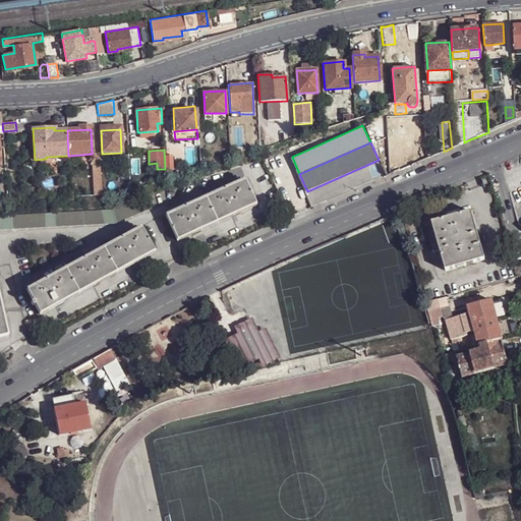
[(94,195),(101,194),(100,154),(92,154),(94,195)]
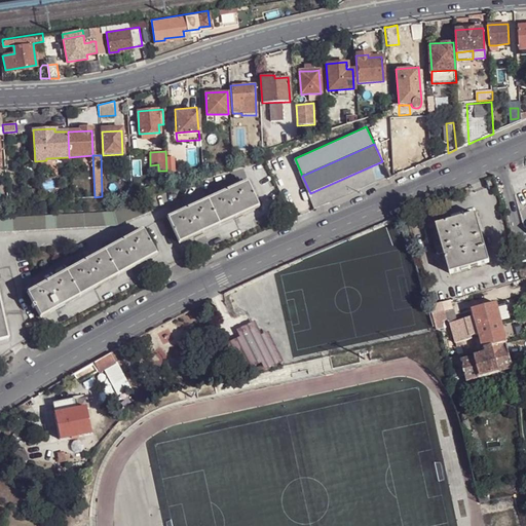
[(87,195),(86,172),(74,173),(75,195),(87,195)]
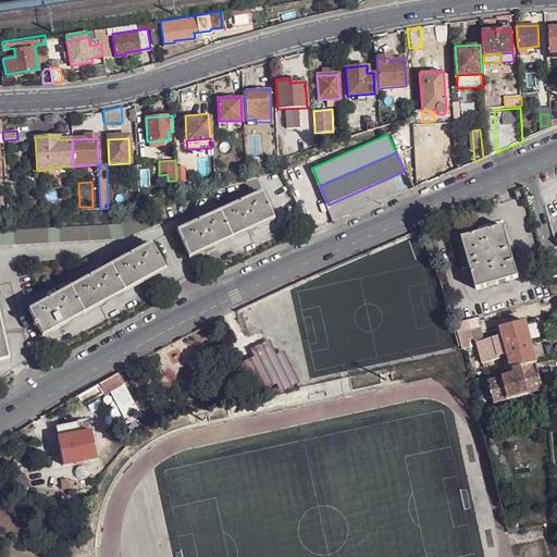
[(271,215),(262,196),(178,234),(188,255),(271,215)]
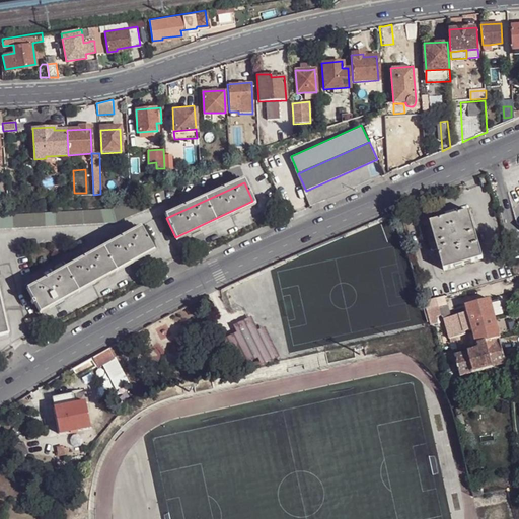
[(0,215),(0,229),(116,223),(151,208),(145,195),(110,210),(0,215)]
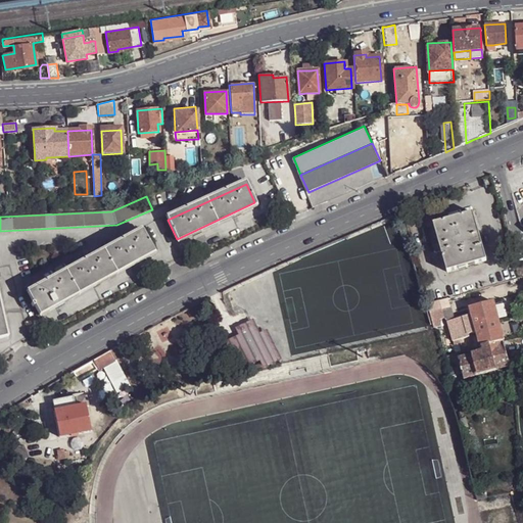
[(487,262),(474,212),(435,224),(443,251),(448,272),(487,262)]
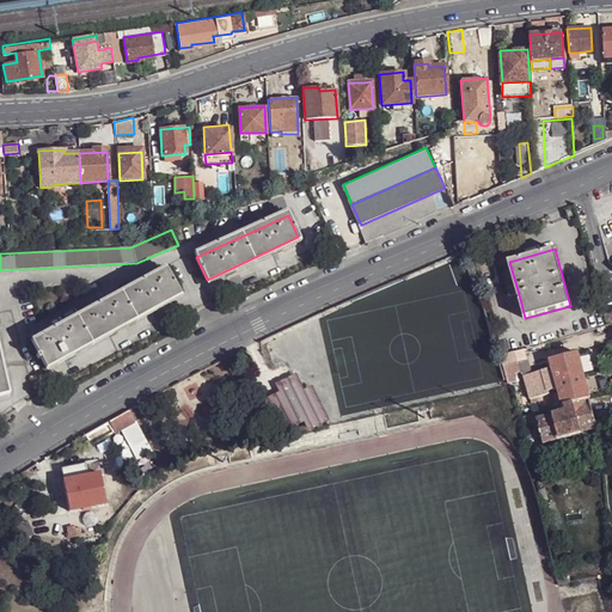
[(179,295),(166,270),(32,343),(46,368),(179,295)]
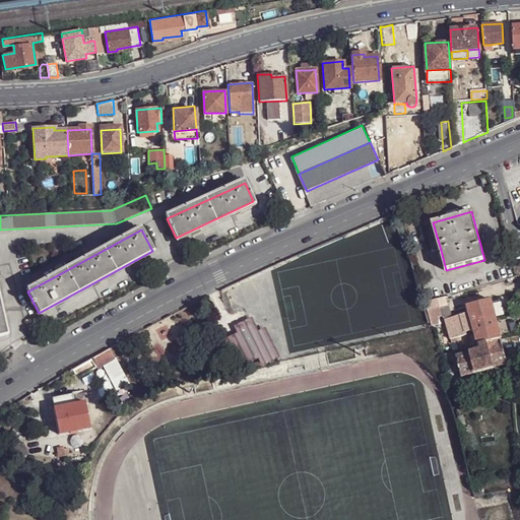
[(459,316),(454,295),(439,300),(443,313),(446,317),(448,320),(459,316)]
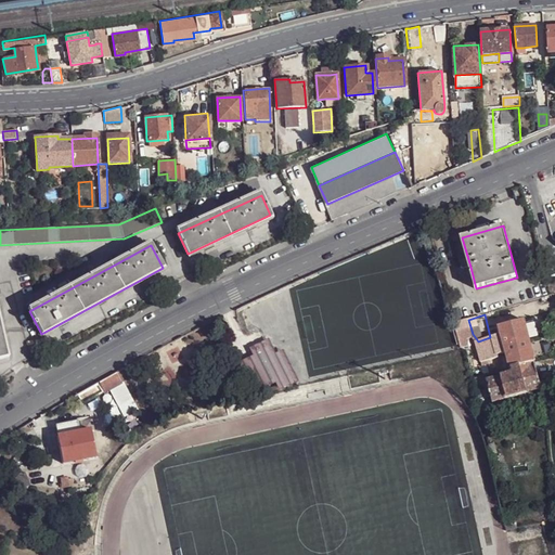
[(473,334),(468,320),(460,323),(465,341),(476,338),(473,334)]
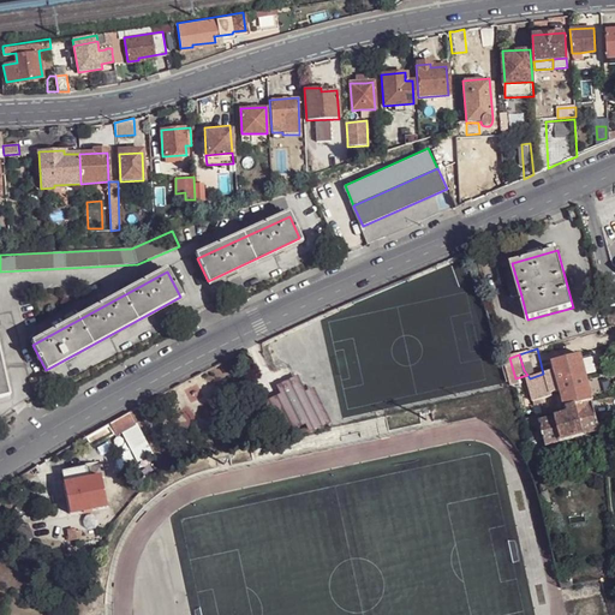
[(595,402),(581,354),(555,362),(556,370),(562,389),(567,410),(595,402)]
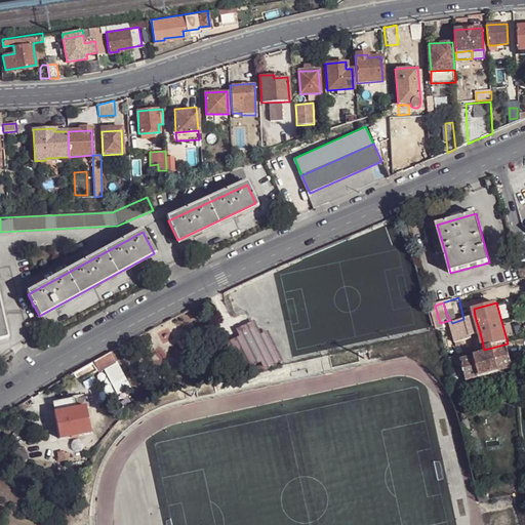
[(452,323),(456,342),(463,339),(473,338),(472,334),(475,333),(480,332),(475,316),(463,319),(452,323)]
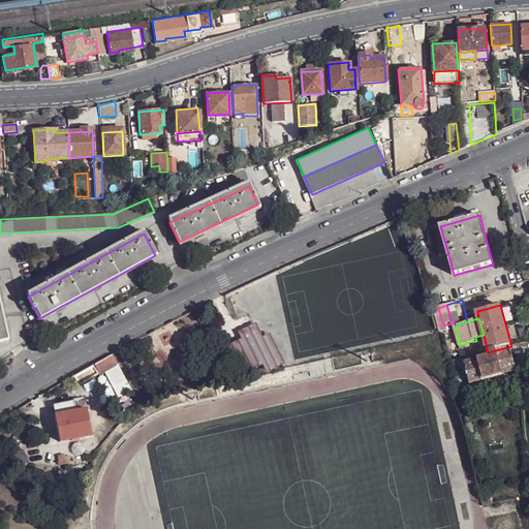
[(254,325),(240,332),(244,339),(229,346),(237,361),(244,358),(251,371),(265,365),(268,370),(281,363),(269,336),(261,339),(254,325)]
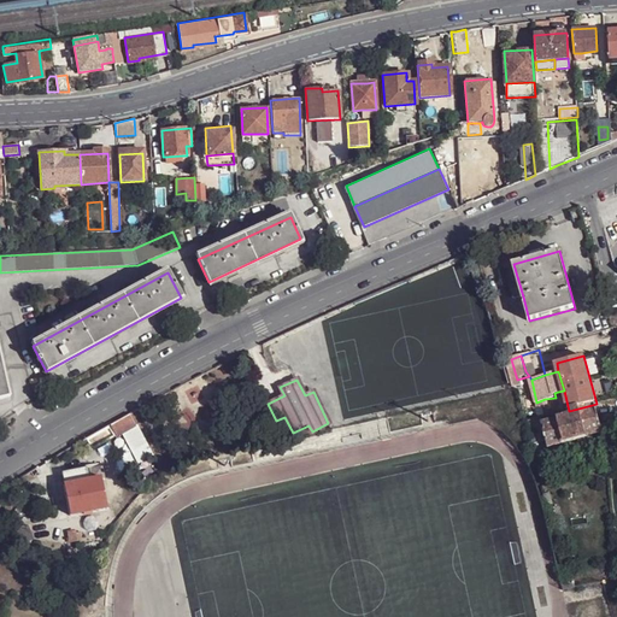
[(598,407),(597,404),(569,411),(570,417),(576,441),(604,434),(598,407)]
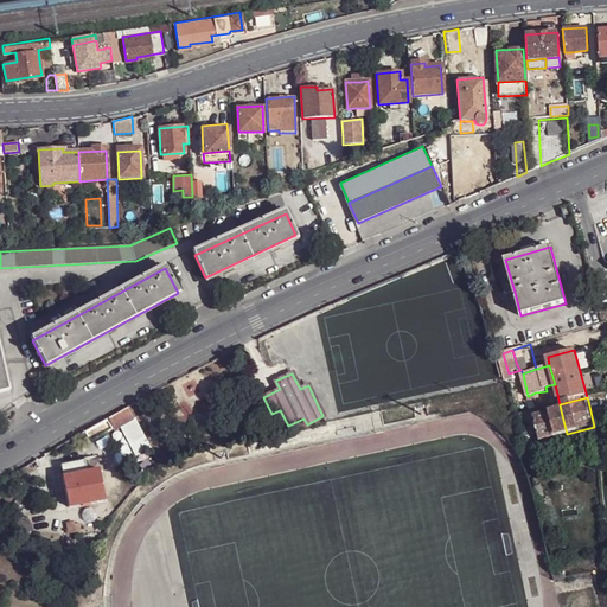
[(134,420),(127,407),(109,417),(115,429),(134,420)]
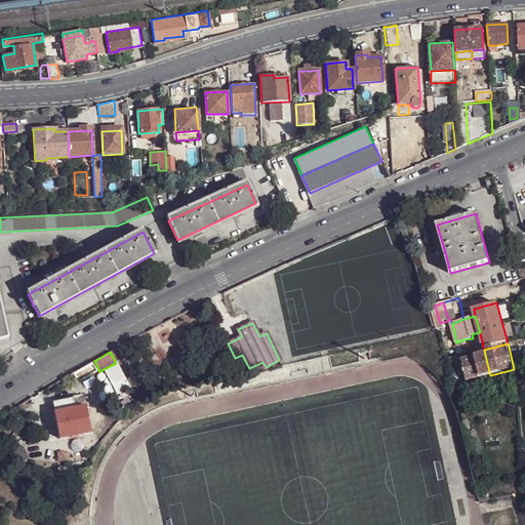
[(490,375),(485,355),(462,361),(467,375),(468,381),(490,375)]
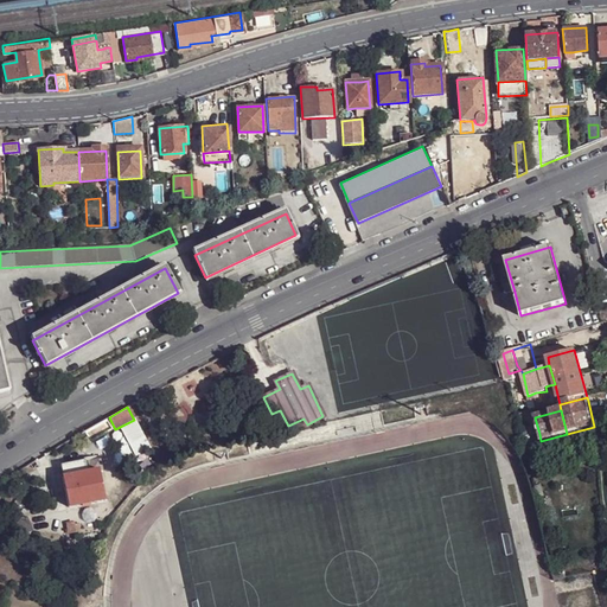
[(518,415),(524,438),(540,434),(535,417),(532,411),(518,415)]
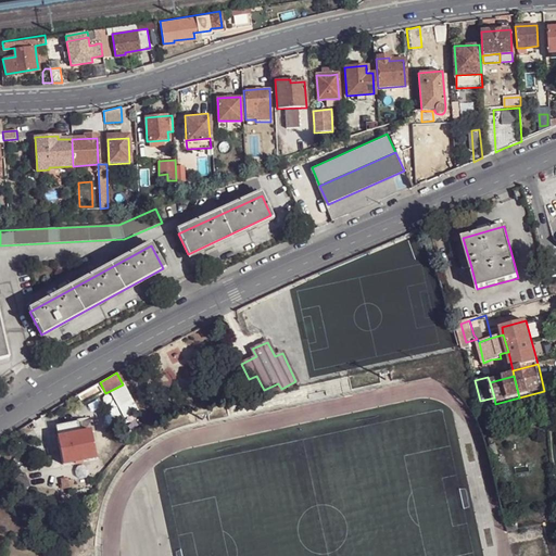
[(76,422),(55,427),(58,438),(57,438),(62,465),(75,463),(83,460),(96,458),(91,432),(93,432),(91,421),(77,424),(76,422)]
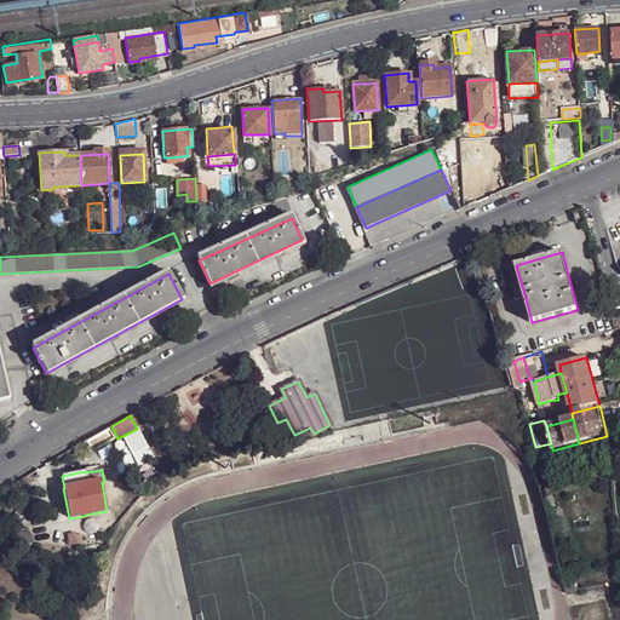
[(554,494),(545,495),(549,509),(556,507),(554,494)]
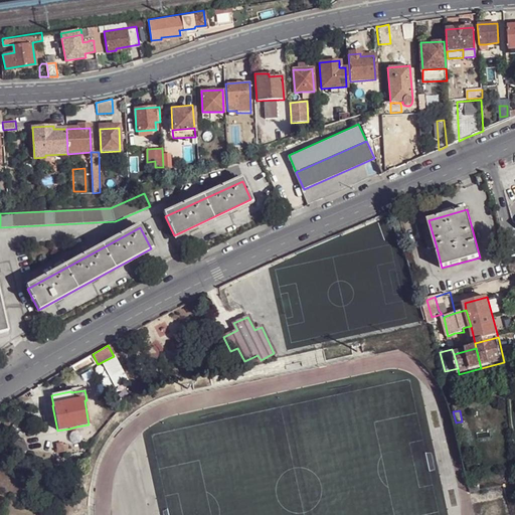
[(467,422),(457,424),(459,432),(469,430),(467,422)]
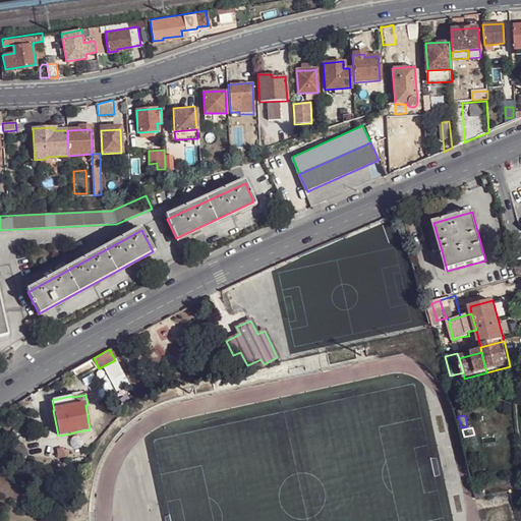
[(478,460),(469,461),(471,469),(479,467),(478,460)]
